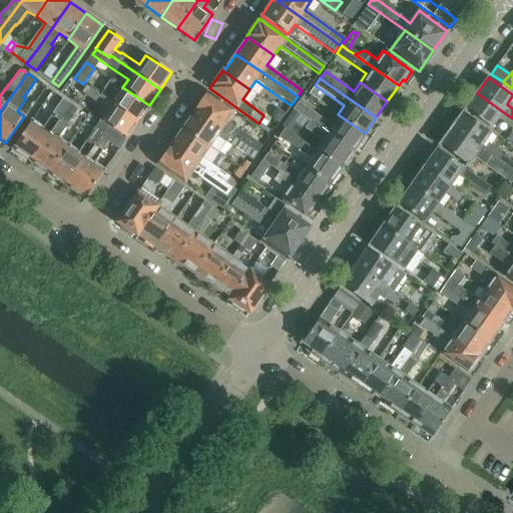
[(99,87),(95,92),(103,98),(137,122),(149,105),(122,87),(111,79),(103,90),(99,87)]
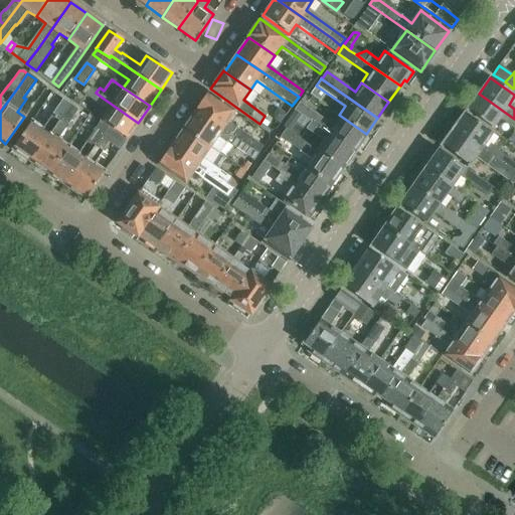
[(104,99),(96,93),(87,87),(81,94),(107,112),(101,121),(108,127),(127,139),(138,123),(104,99)]
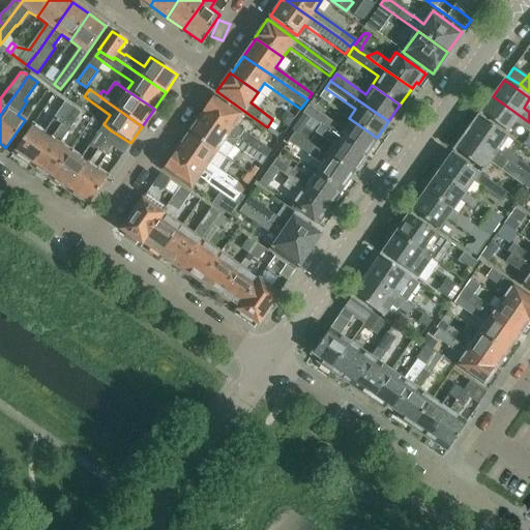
[(241,114),(213,95),(201,114),(265,158),(270,151),(233,126),(241,114)]
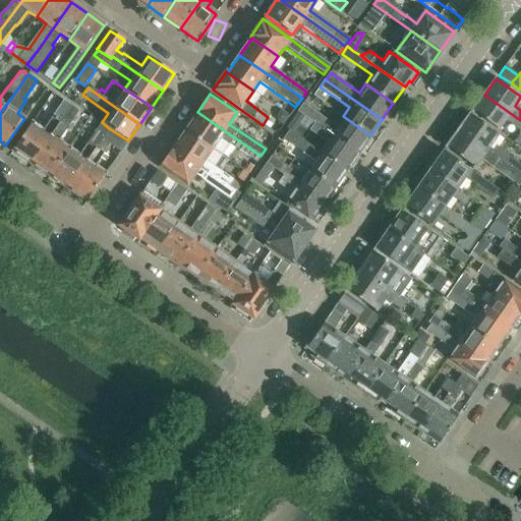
[(520,120),(484,95),(472,112),(498,130),(505,120),(520,131),(520,120)]
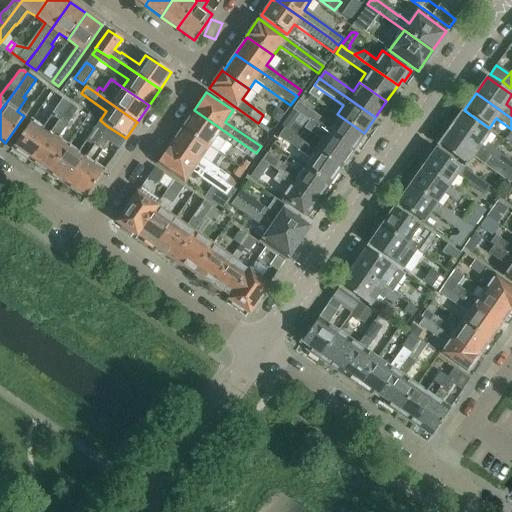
[(31,121),(12,148),(25,156),(26,154),(32,158),(69,104),(62,99),(42,129),(31,121)]
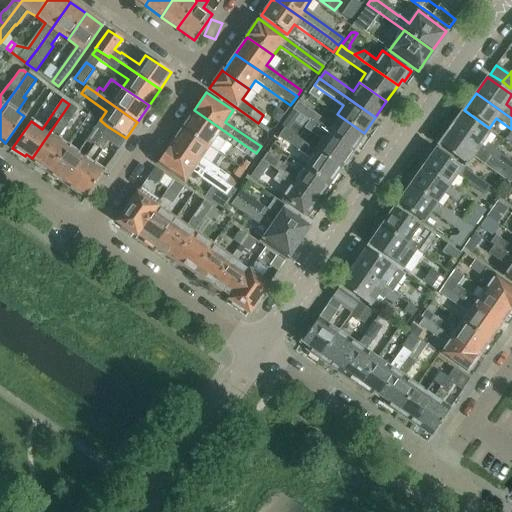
[(299,100),(293,108),(293,109),(304,117),(309,120),(352,150),(364,133),(337,114),(331,123),(299,100)]
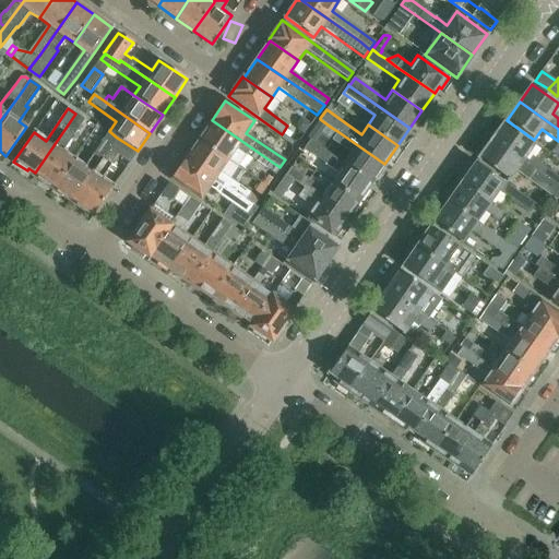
[(84,119),(75,114),(35,173),(43,178),(42,180),(54,189),(73,159),(62,152),(84,119)]
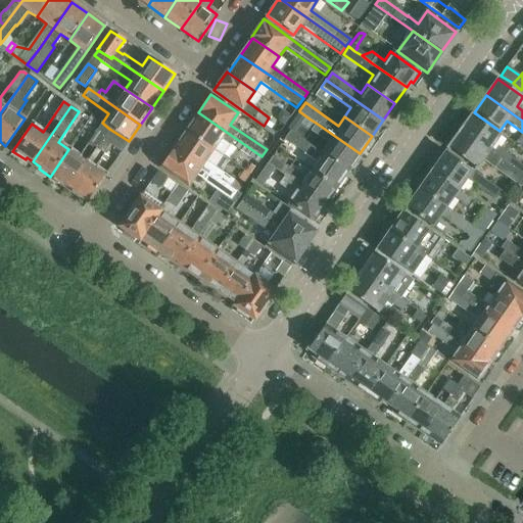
[(281,110),(278,115),(278,122),(284,126),(290,116),(281,110)]
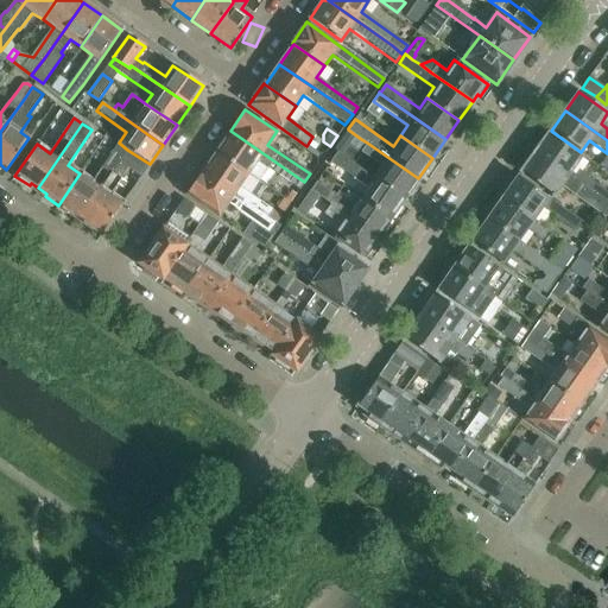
[(361,139),(348,130),(334,150),(337,152),(343,156),(354,140),(358,144),(361,139)]
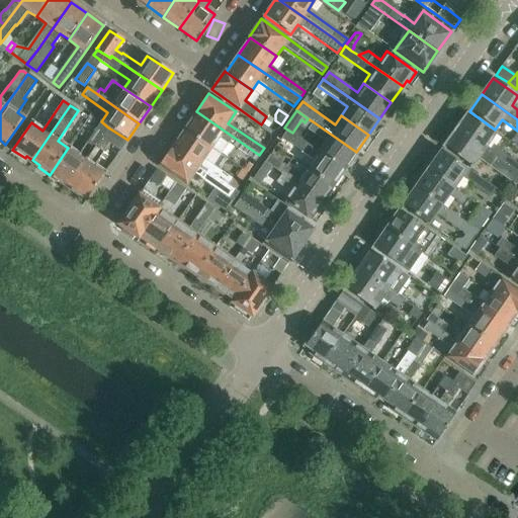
[(259,155),(196,111),(196,112),(198,113),(191,122),(188,123),(184,130),(211,148),(219,138),(254,162),(259,155)]
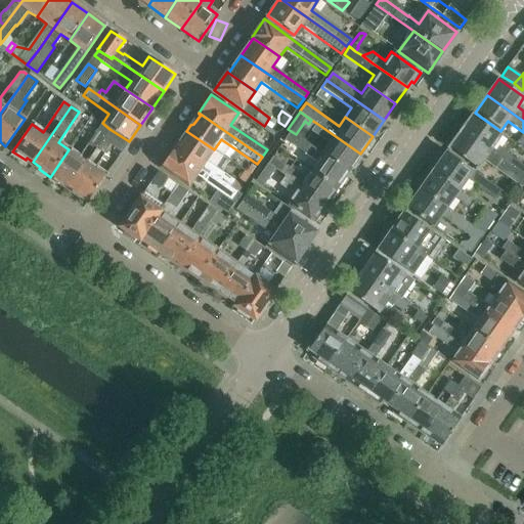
[(473,116),(461,132),(523,177),(523,166),(494,145),(501,136),(473,116)]
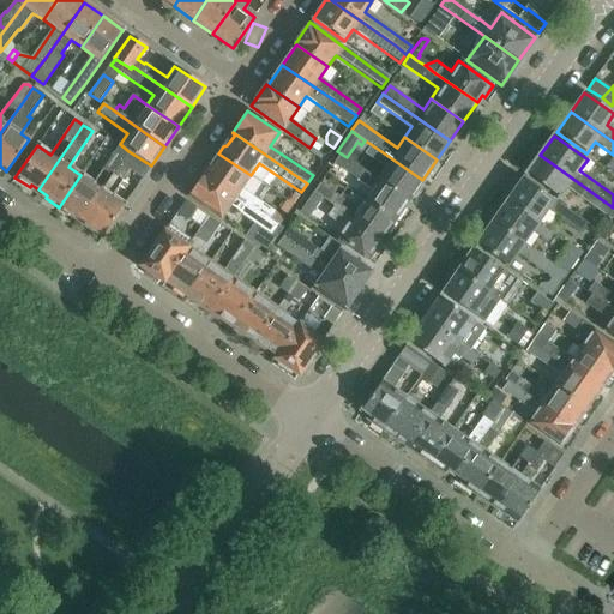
[(80,175),(59,208),(72,217),(73,214),(82,220),(128,151),(120,144),(94,184),(80,175)]
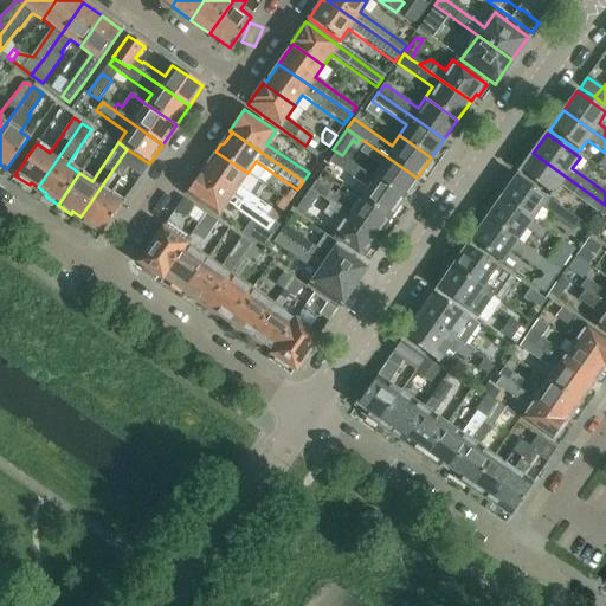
[(417,178),(366,142),(360,150),(379,163),(371,175),(403,198),(417,178)]
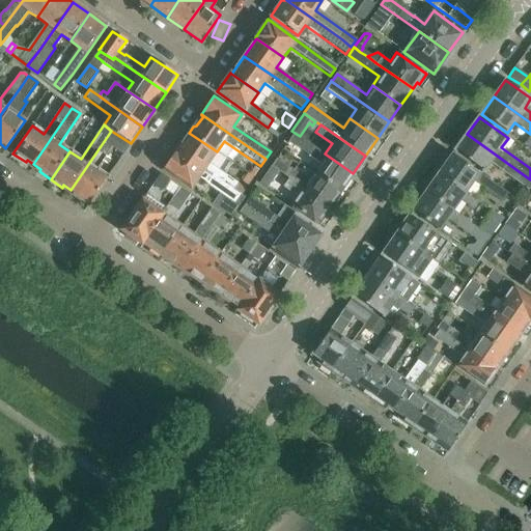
[(111,131),(71,190),(77,194),(76,197),(88,205),(108,177),(96,169),(111,147),(122,156),(131,143),(111,131)]
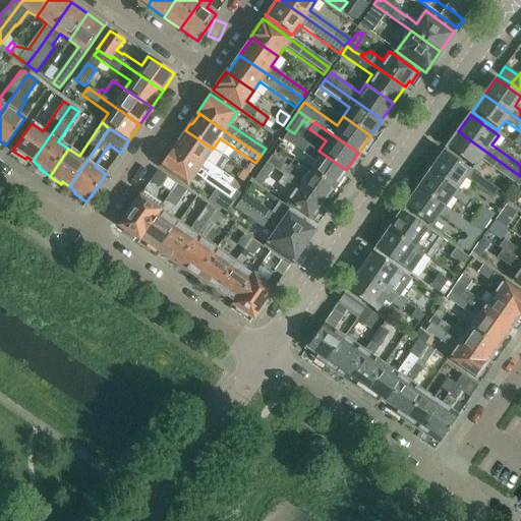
[(173,148),(172,149),(226,185),(231,179),(214,167),(222,155),(213,149),(185,130),(180,136),(181,140),(175,150),(173,148)]
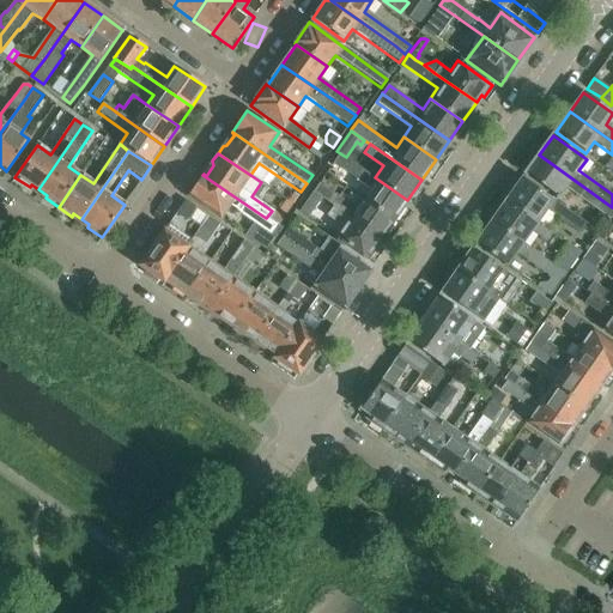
[(346,157),(340,153),(334,162),(369,186),(360,196),(393,219),(407,200),(375,177),(346,157)]
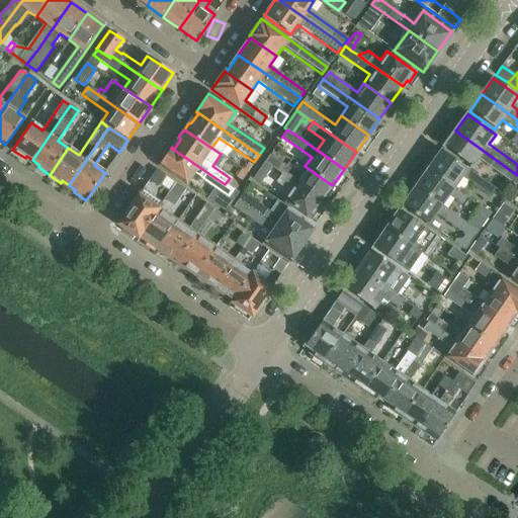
[(517,175),(455,131),(444,147),(472,167),(479,158),(517,185),(517,183),(517,175)]
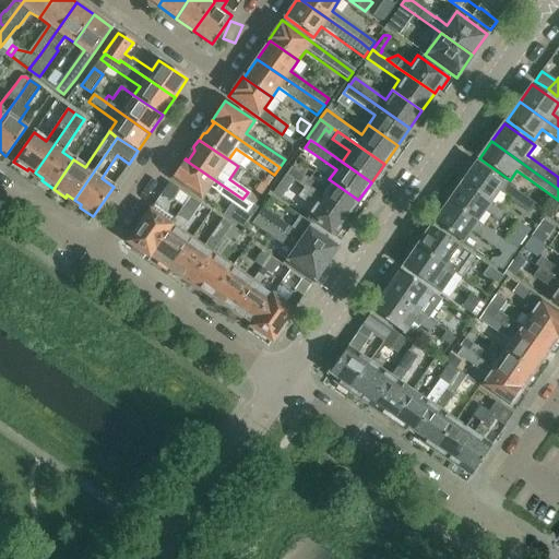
[(185,159),(171,179),(200,200),(209,188),(237,207),(242,199),(185,159)]
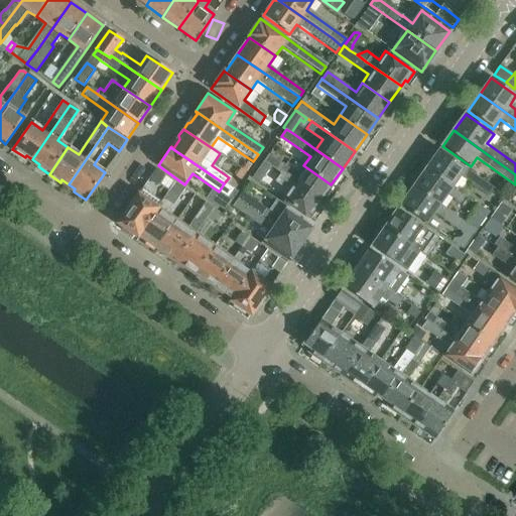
[(495,189),(439,150),(426,168),(453,186),(461,176),(489,197),(495,189)]
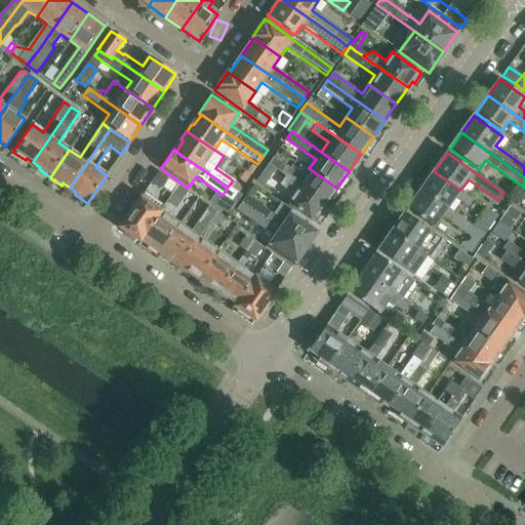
[(303,176),(295,171),(274,156),(269,164),(289,179),(325,204),(336,188),(309,168),(303,176)]
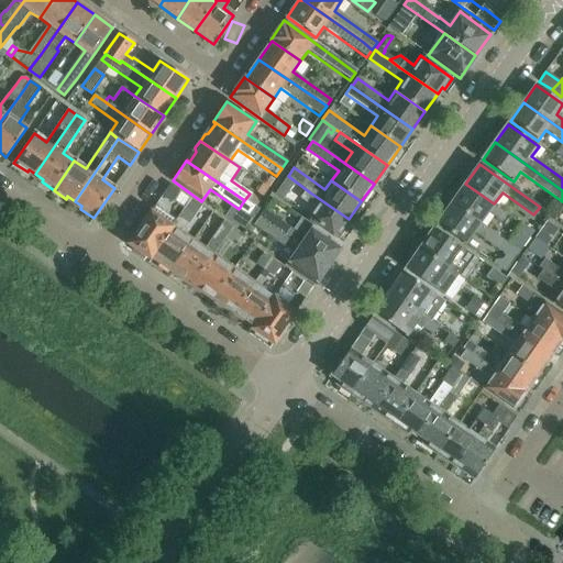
[(494,203),(465,184),(451,203),(479,224),(481,223),(488,212),(503,222),(509,213),(494,203)]
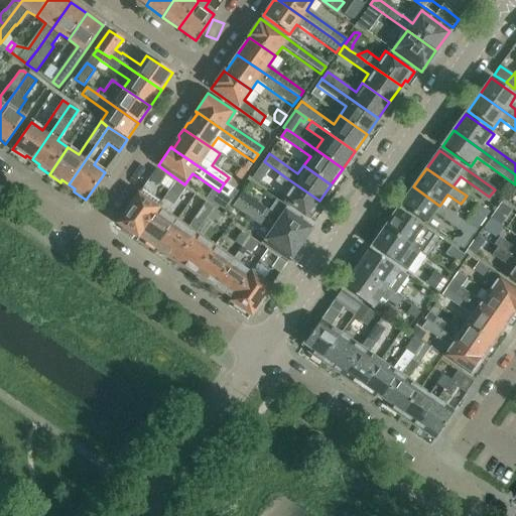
[(156,169),(147,180),(156,186),(164,174),(156,169)]
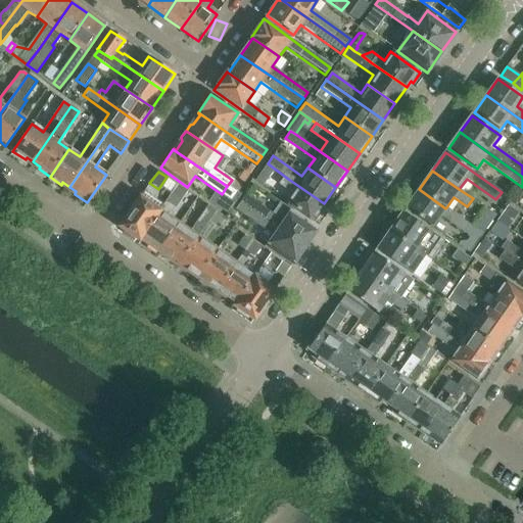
[(263,186),(268,179),(260,174),(255,181),(263,186)]
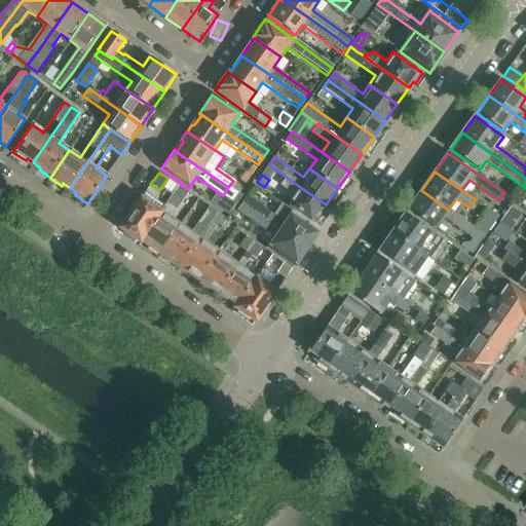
[(326,204),(290,180),(286,186),(293,192),(287,201),(315,222),(324,212),(322,211),(326,204)]
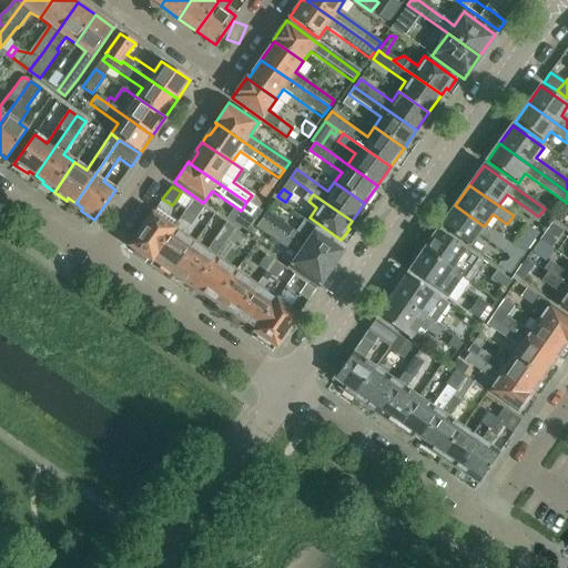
[(192,201),(189,206),(184,203),(181,209),(193,216),(200,205),(192,201)]
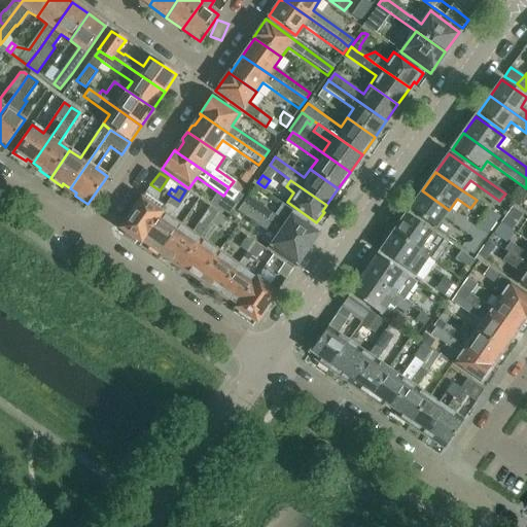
[(449,210),(422,190),(409,210),(435,229),(444,217),(475,240),(471,245),(478,249),(487,236),(478,230),(450,209),(449,210)]
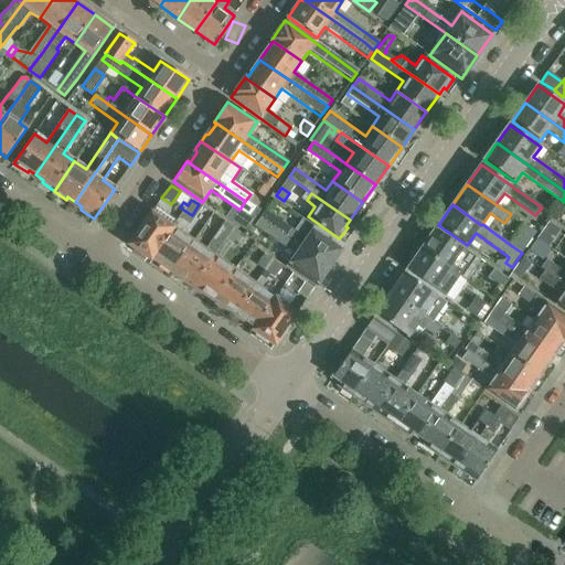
[(176,222),(155,208),(129,245),(150,259),(151,257),(171,227),(176,222)]
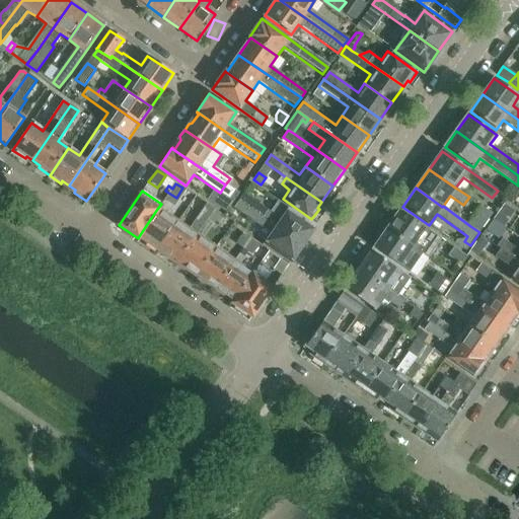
[(242,193),(238,200),(302,244),(314,227),(288,209),(281,219),(242,193)]
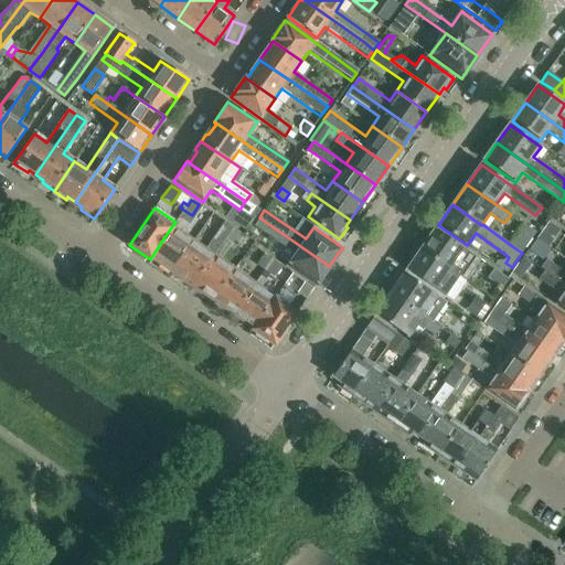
[(329,266),(259,217),(253,226),(295,255),(288,265),(316,285),(329,266)]
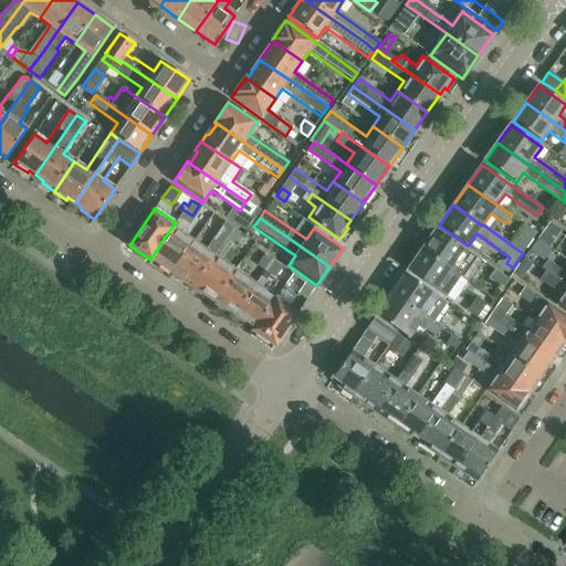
[(192,242),(171,272),(192,286),(212,257),(224,239),(232,228),(224,223),(206,251),(192,242)]
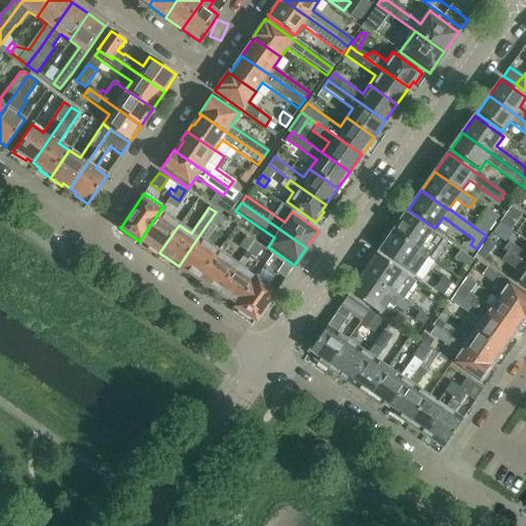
[(499,217),(490,210),(477,229),(486,235),(499,217)]
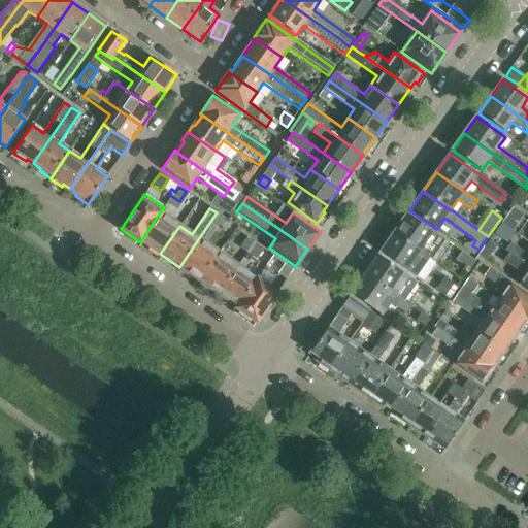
[(141,240),(140,242),(141,242),(142,241),(160,254),(179,226),(160,212),(141,240)]
